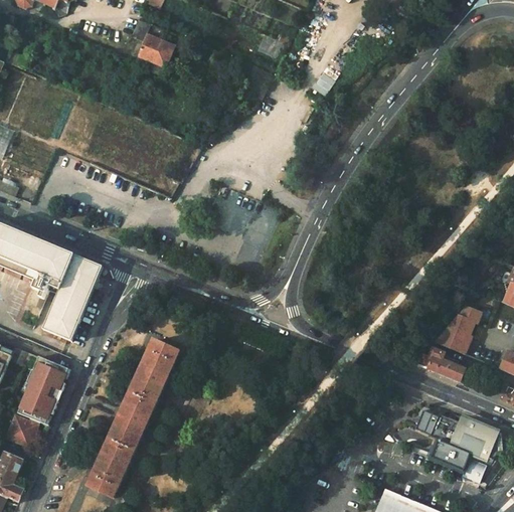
[(52,8),(54,9),(55,8),(58,0),(62,0),(64,1),(65,2),(67,2),(67,1),(69,0),(16,0),(18,4),(25,7),(31,4),(33,0),(35,1),(36,0),(38,0),(36,3),(40,5),(42,2),(44,2),(43,4),(45,5),(46,3),(53,6),(52,8)]
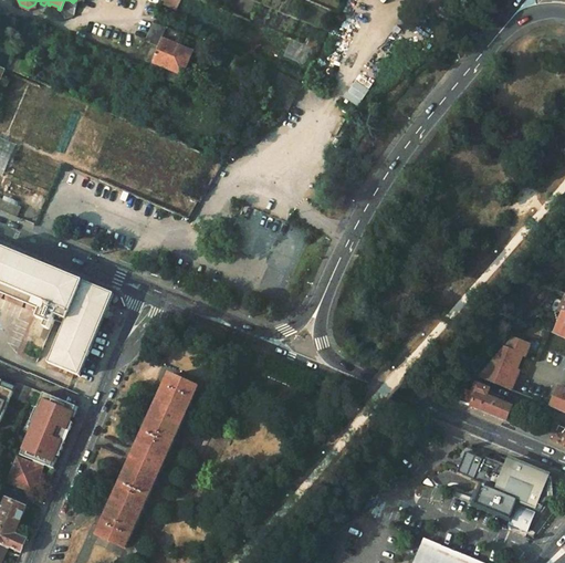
[(61,9),(64,17),(73,13),(76,0),(74,1),(74,2),(72,2),(71,1),(69,0),(64,0),(61,9)]
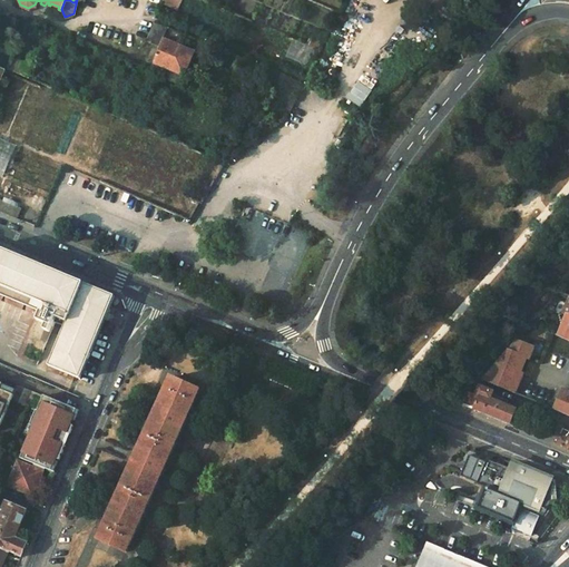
[(330,8),(327,13),(334,17),(336,11),(330,8)]
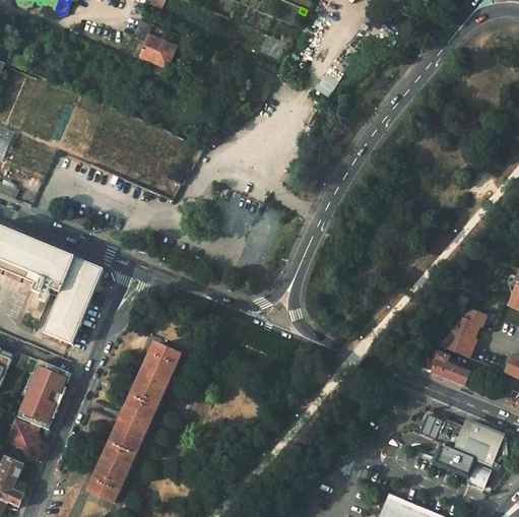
[(144,41),(152,23),(139,17),(131,35),(144,41)]
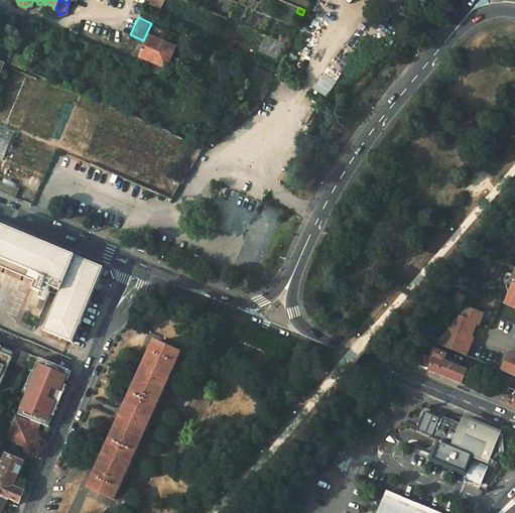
[(164,29),(151,23),(143,40),(135,61),(161,73),(173,43),(164,40),(166,35),(162,33),(164,29)]
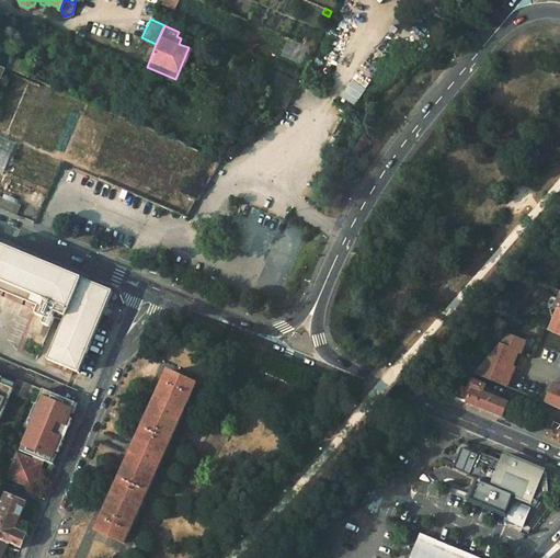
[(287,37),(281,52),(306,64),(312,49),(287,37)]
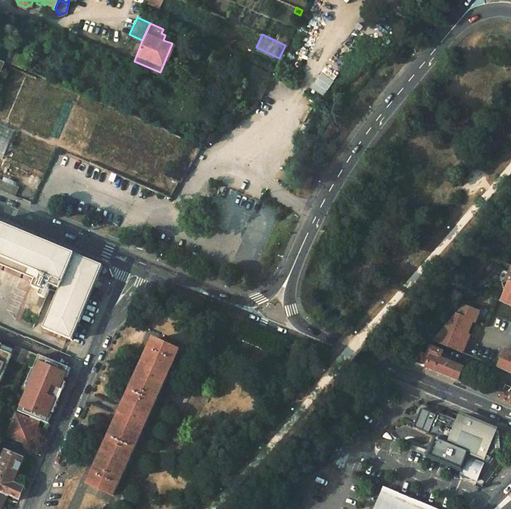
[(25,68),(29,57),(11,50),(7,60),(25,68)]
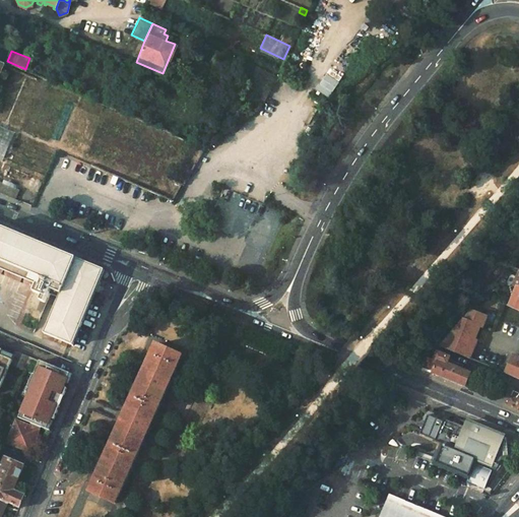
[(6,65),(4,70),(11,73),(13,68),(6,65)]
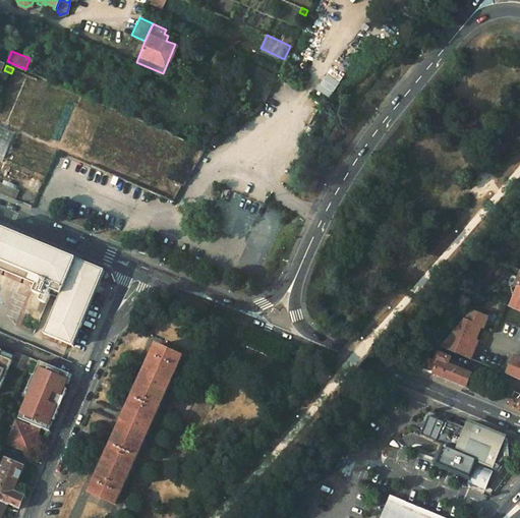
[(238,107),(234,114),(243,118),(250,112),(238,107)]
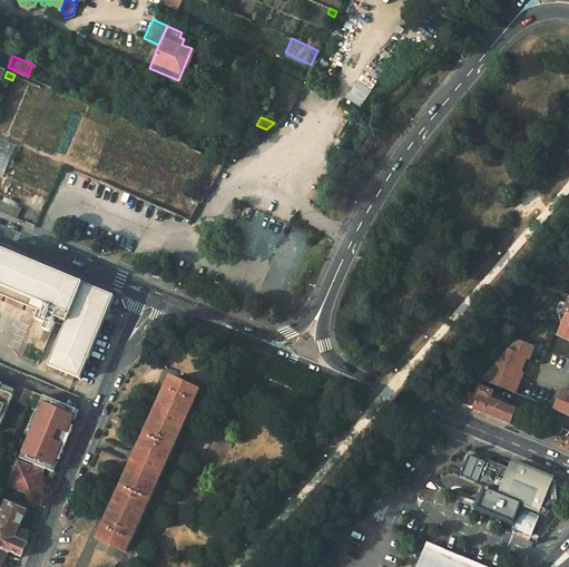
[(0,170),(2,172),(16,142),(0,134),(0,170)]
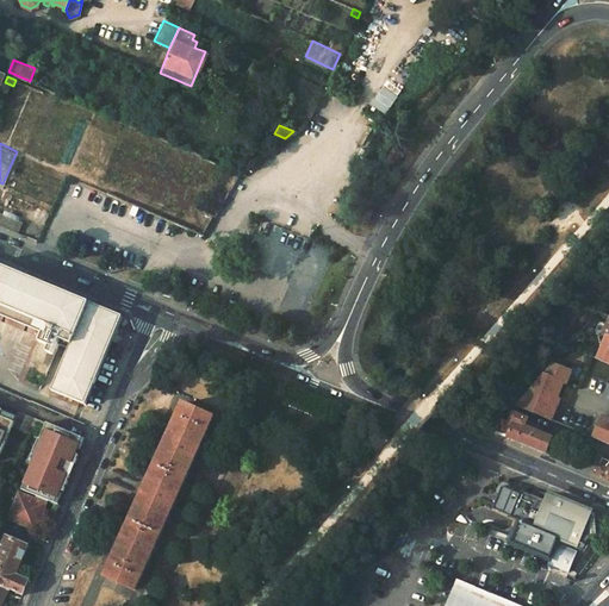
[(0,222),(13,227),(18,218),(0,210),(0,222)]
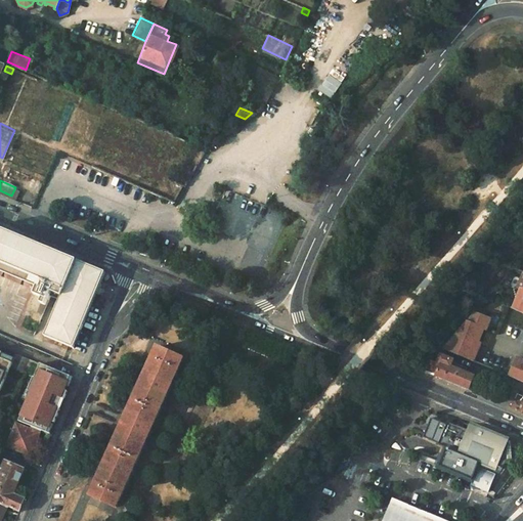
[(44,333),(73,345),(104,270),(0,225),(0,266),(37,283),(34,291),(43,295),(41,301),(45,303),(51,290),(60,294),(44,333)]
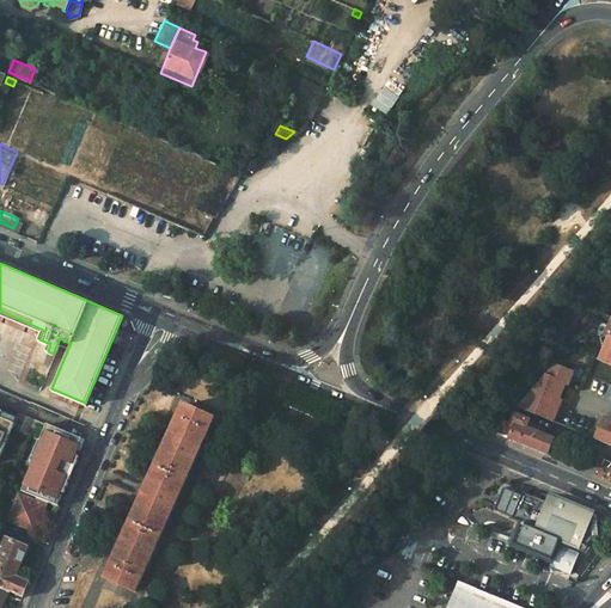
[(603,331),(609,333),(598,356),(610,361),(610,313),(610,314),(603,331)]
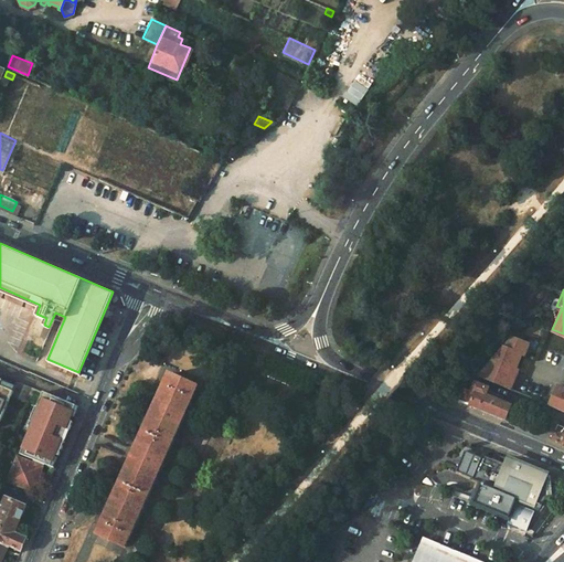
[(253,349),(245,346),(242,353),(249,358),(253,349)]
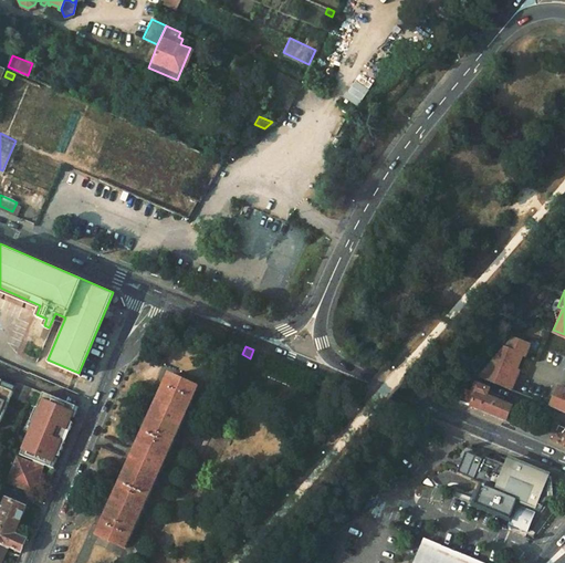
[(170,373),(146,426),(174,437),(198,384),(170,373)]
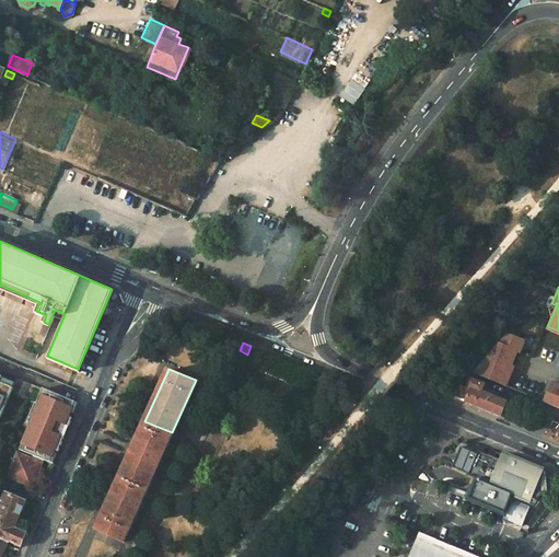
[(0,414),(12,385),(0,379),(0,376),(1,374),(0,373),(0,414)]
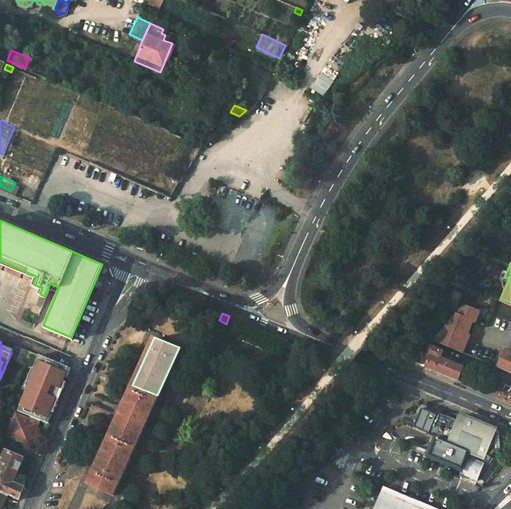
[(439,356),(441,349),(429,345),(427,351),(426,351),(422,363),(457,378),(462,366),(439,356)]
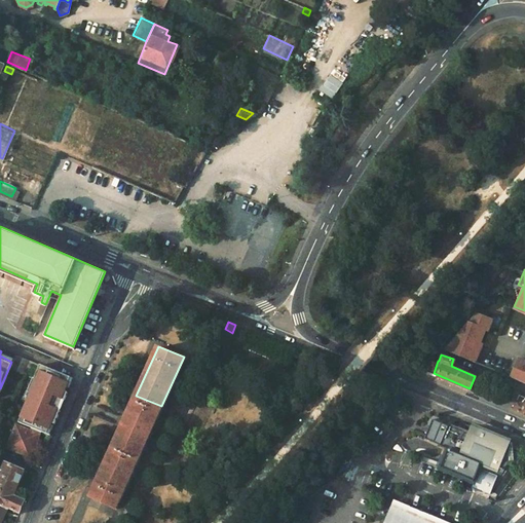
[(524,359),(518,357),(510,376),(524,381),(524,359)]
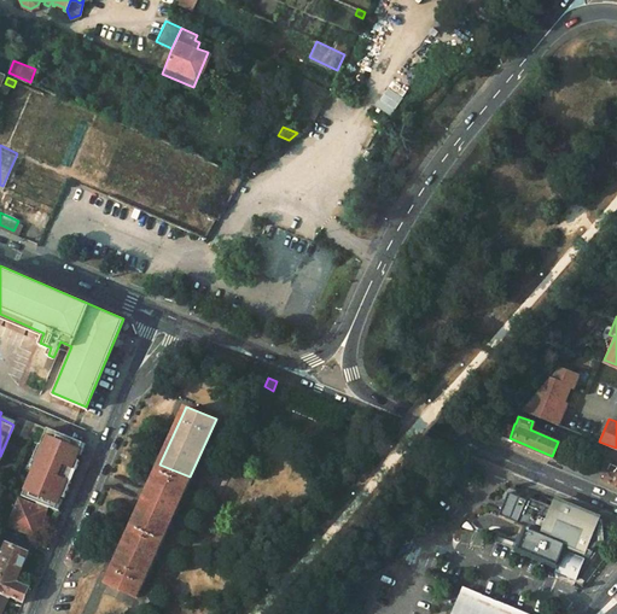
[(29,497),(29,498),(46,506),(54,509),(60,495),(63,495),(70,479),(68,478),(73,467),(75,468),(79,458),(76,457),(83,442),(51,427),(23,495),(29,497)]
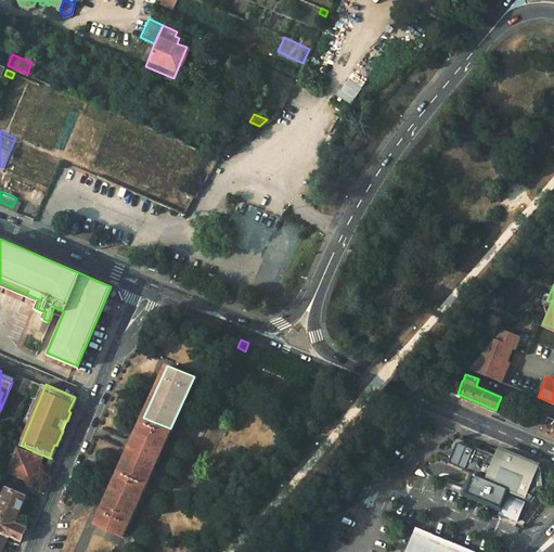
[(119,470),(146,482),(170,428),(143,418),(119,470)]
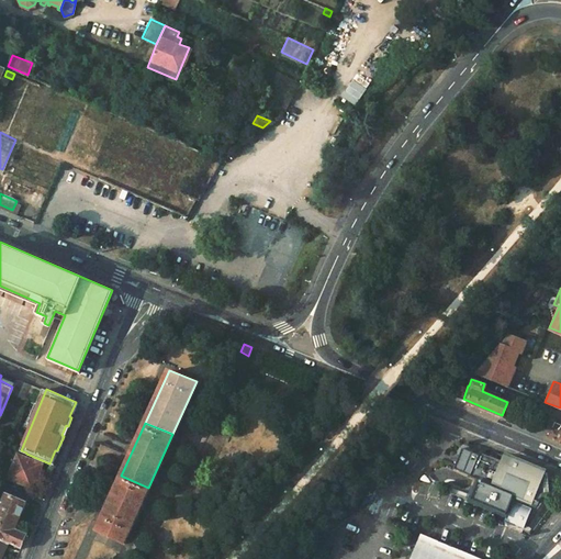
[(560,427),(560,428),(551,426),(547,434),(560,439),(560,427)]
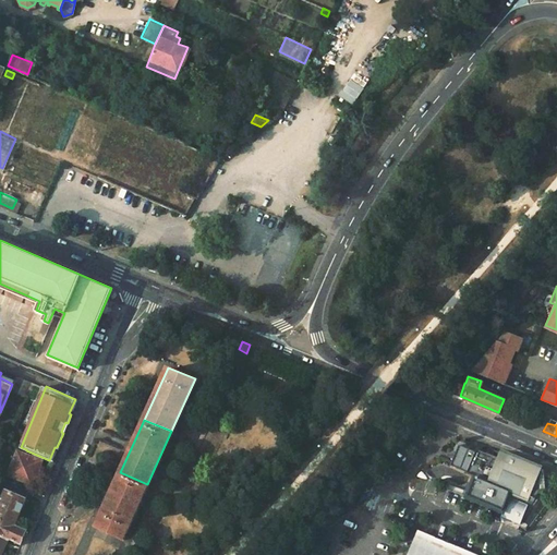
[(542,489),(542,485),(541,483),(541,480),(542,478),(542,475),(542,473),(543,471),(544,469),(544,467),(504,450),(500,457),(476,447),(475,449),(468,446),(459,467),(467,470),(464,477),(461,484),(499,499),(505,502),(511,490),(520,494),(518,499),(510,496),(504,513),(520,520),(527,504),(525,503),(529,494),(529,492),(542,489)]
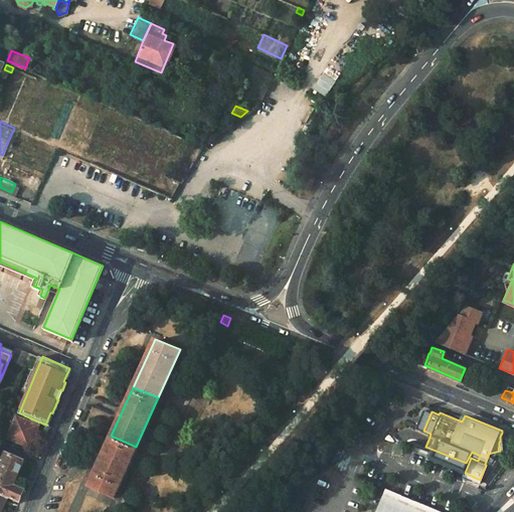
[(15,414),(6,436),(28,445),(38,421),(24,415),(23,417),(15,414)]
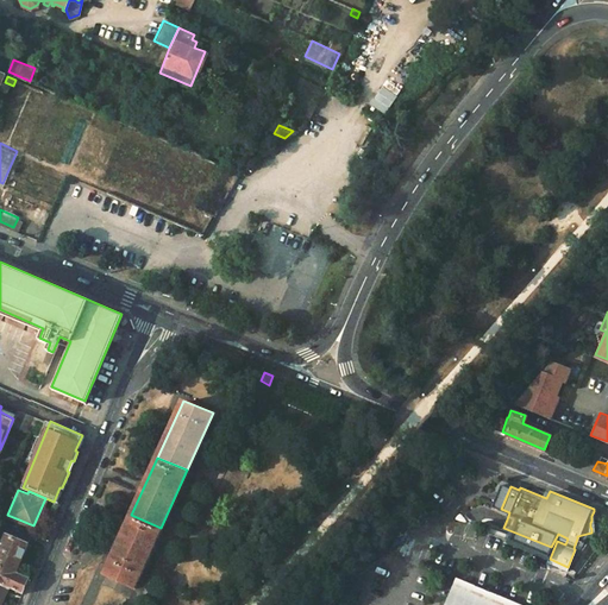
[(135,585),(161,528),(131,515),(105,572),(135,585)]
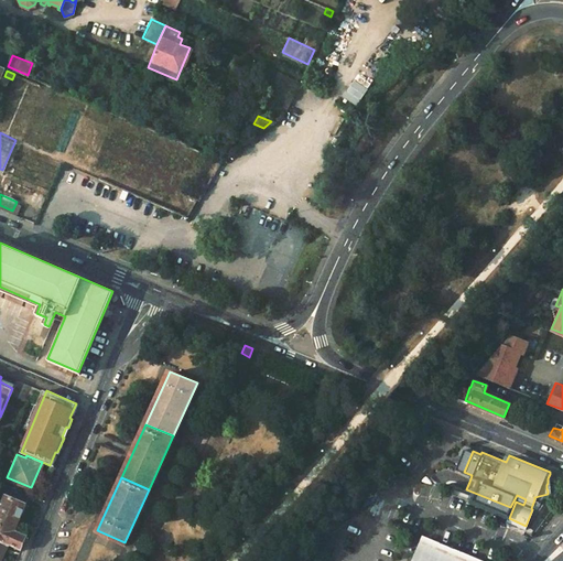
[(6,494),(0,507),(0,539),(7,542),(20,549),(25,535),(15,529),(25,503),(6,494)]
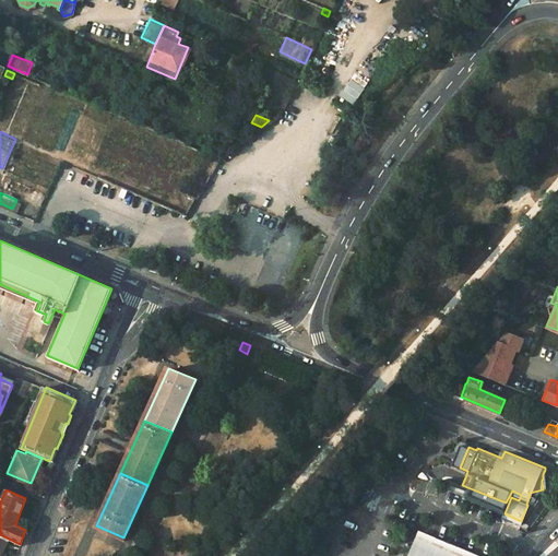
[(475,555),(476,554),(418,530),(407,555),(475,555)]
